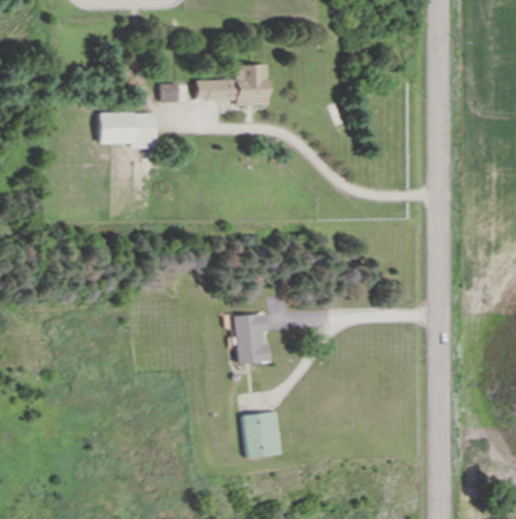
[(197,100),(235,99),(235,106),(267,105),(267,65),(234,66),(234,80),(196,80),(197,100)]
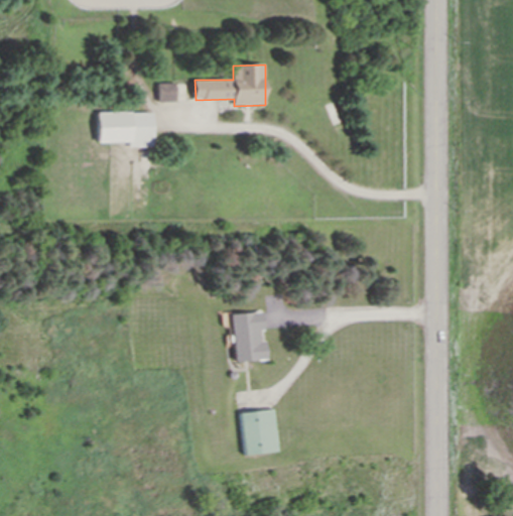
[(177,84),(159,84),(159,102),(177,102),(177,84)]
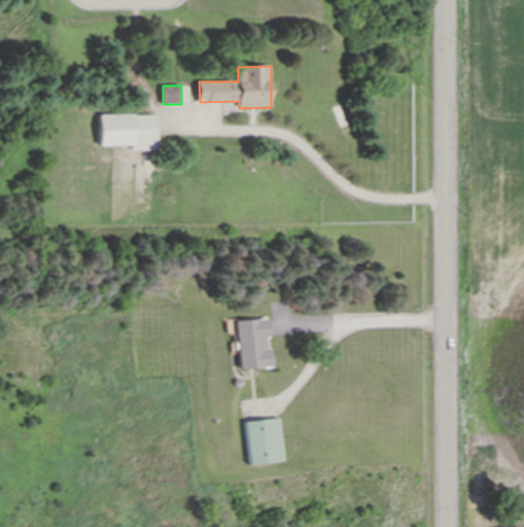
[(101,116),(101,145),(133,145),(133,150),(158,150),(158,115),(101,116)]
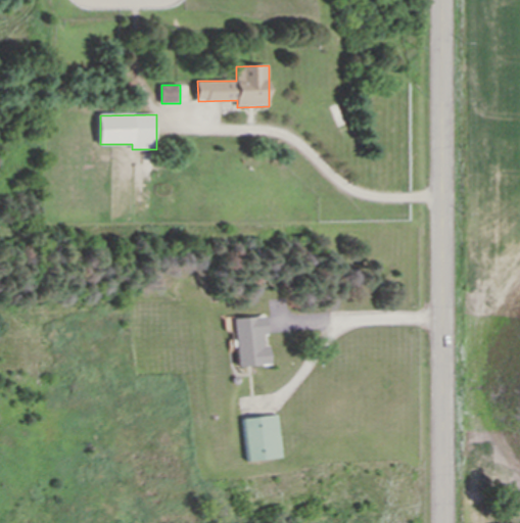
[(237,318),(239,367),(272,366),(272,346),(269,346),(267,317),(237,318)]
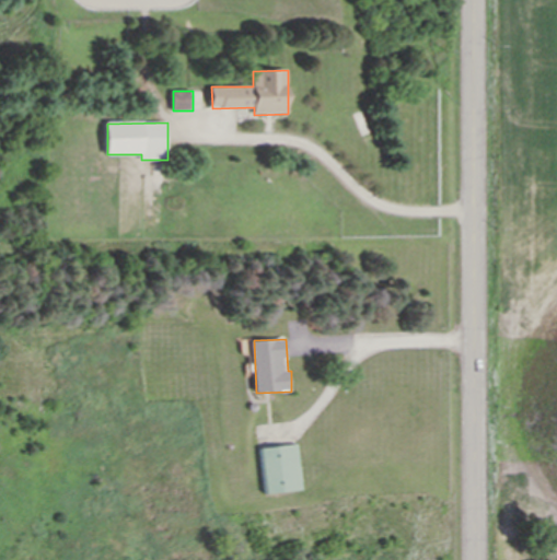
[(264,448),(268,493),(305,490),(301,445),(264,448)]
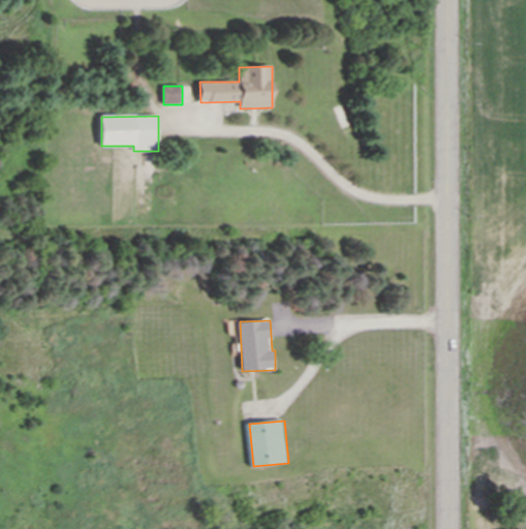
All buildings are outlined.
